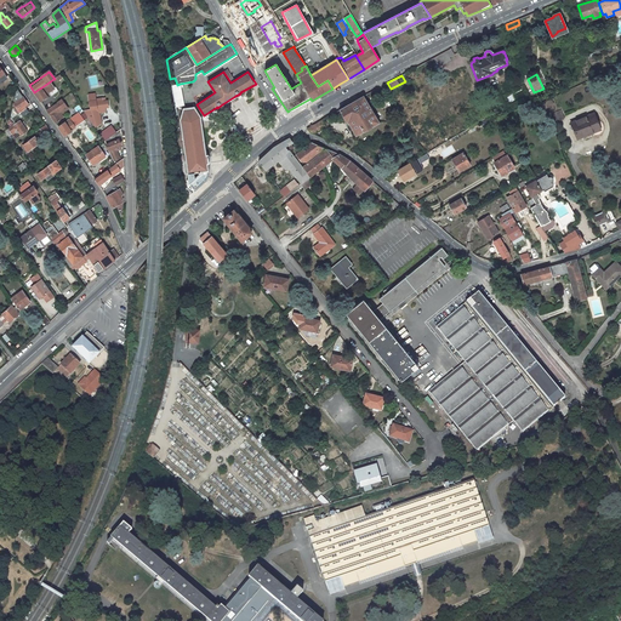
[(45,93),(47,92),(53,89),(52,87),(49,83),(34,92),(39,100),(43,100),(47,96),(45,93)]
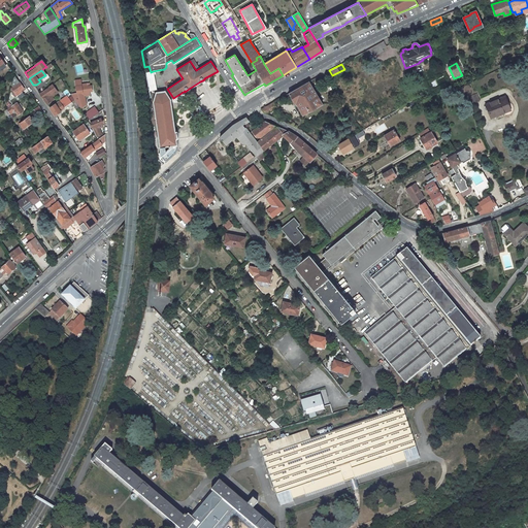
[(151,72),(145,73),(149,91),(156,90),(153,71),(151,72)]
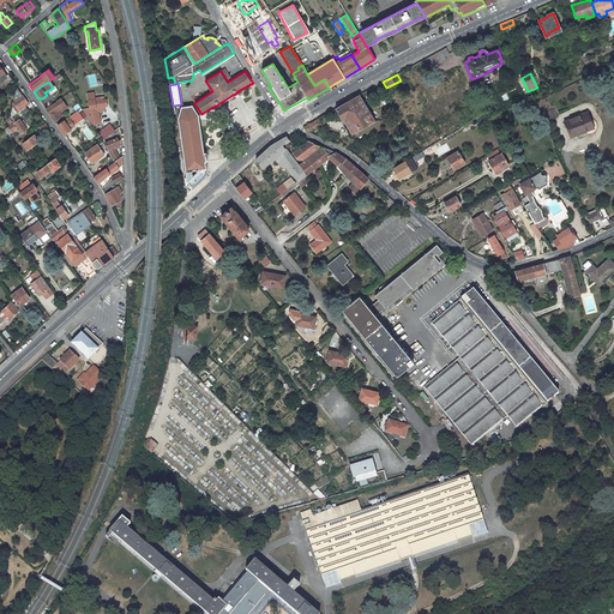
[(17,88),(16,89),(13,100),(14,102),(13,102),(19,112),(25,108),(24,104),(26,102),(17,88)]
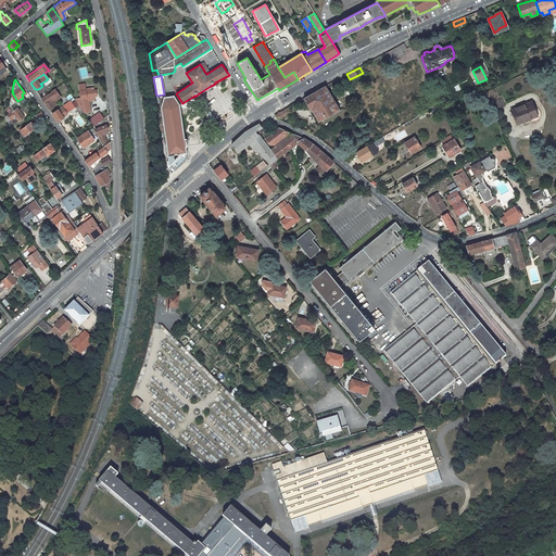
[(318,122),(339,110),(325,86),(302,99),(304,103),(306,102),(310,110),(311,109),(318,122)]
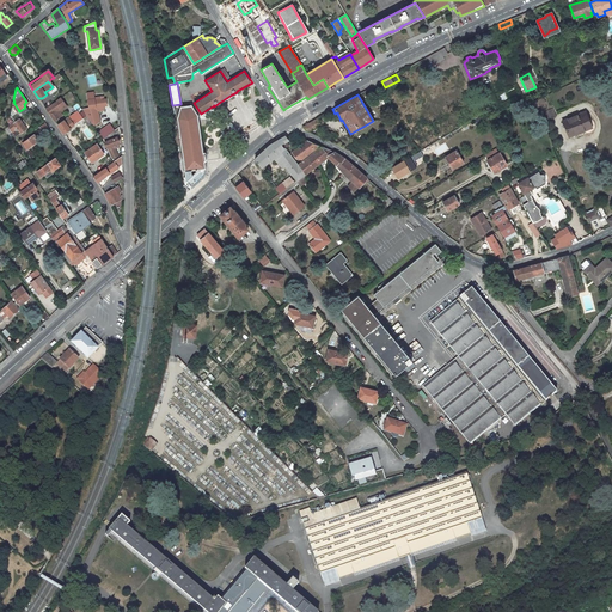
[(95,99),(87,101),(90,109),(83,110),(95,127),(99,122),(101,110),(104,110),(103,106),(105,106),(109,105),(109,104),(108,99),(102,99),(102,97),(95,98),(95,99)]
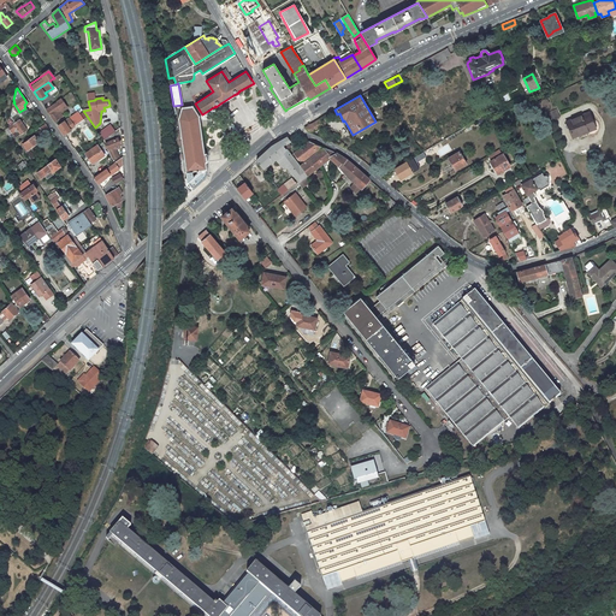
[(309,100),(308,98),(286,110),(289,112),(309,100)]
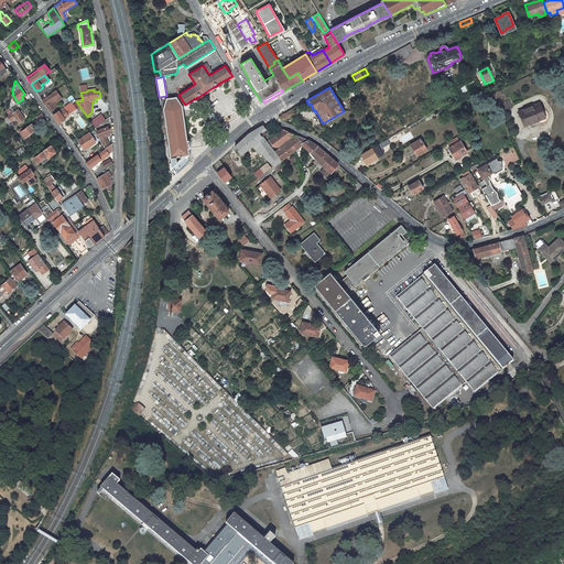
[(52,94),(42,100),(50,110),(54,108),(51,102),(56,98),(58,101),(62,98),(56,90),(52,94)]
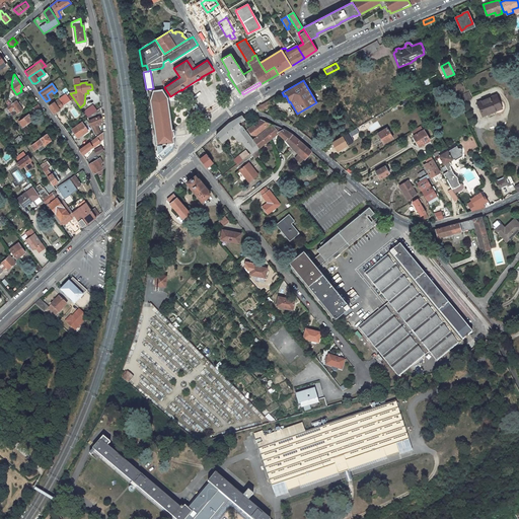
[(153,91),(150,101),(156,145),(173,143),(174,143),(173,137),(174,137),(173,130),(172,130),(167,98),(162,89),(153,91)]
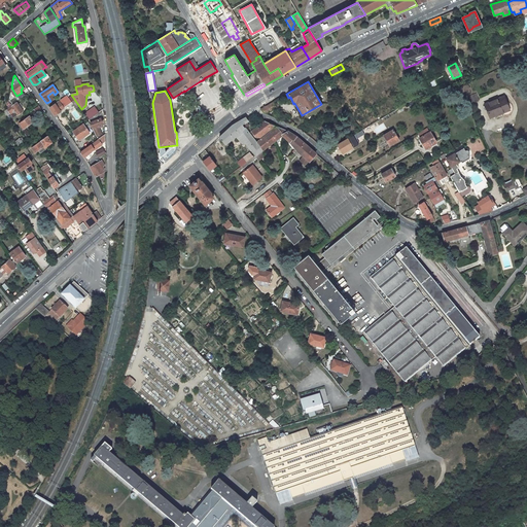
[(469,105),(479,101),(476,94),(466,98),(469,105)]
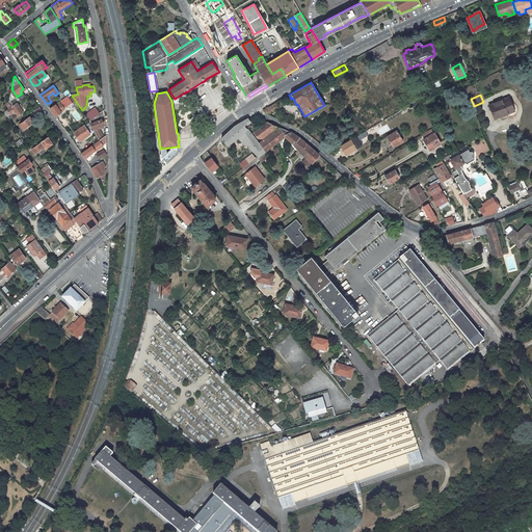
[(63,107),(72,102),(70,99),(70,98),(68,96),(50,108),(55,115),(61,112),(60,111),(64,108),(63,107)]
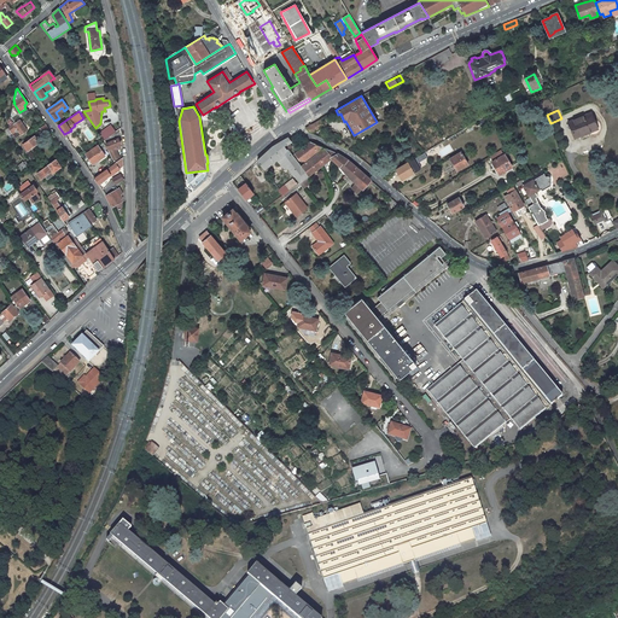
[(596,129),(590,114),(569,123),(575,138),(581,135),(581,136),(589,133),(596,129)]
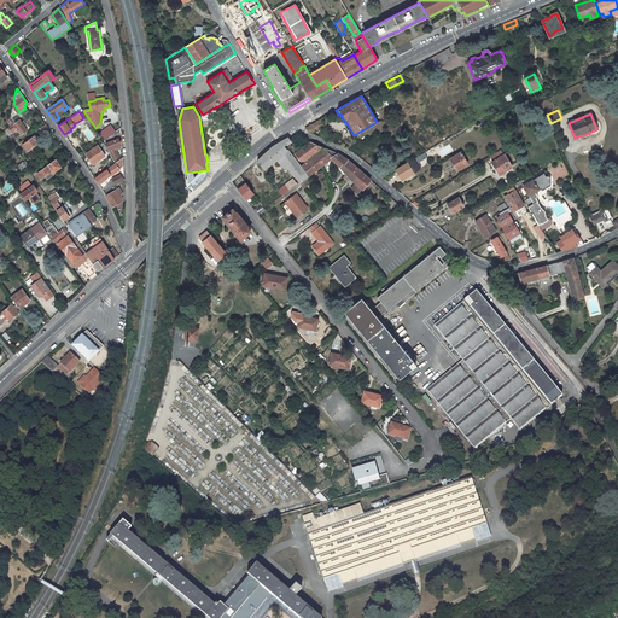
[(324,126),(320,120),(319,120),(305,128),(309,132),(312,133),(324,126)]
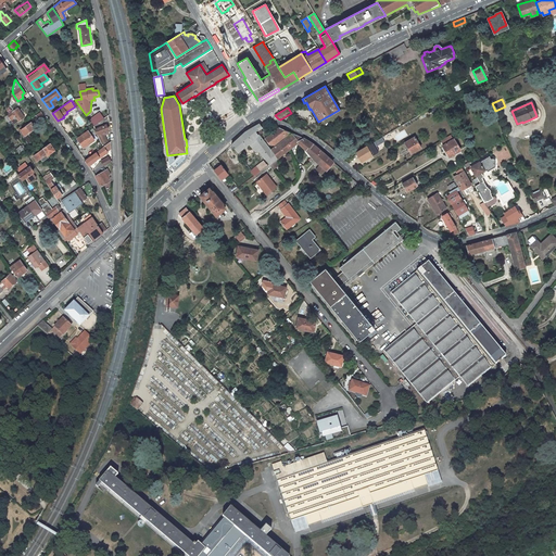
[(17,109),(8,115),(14,124),(23,117),(17,109)]
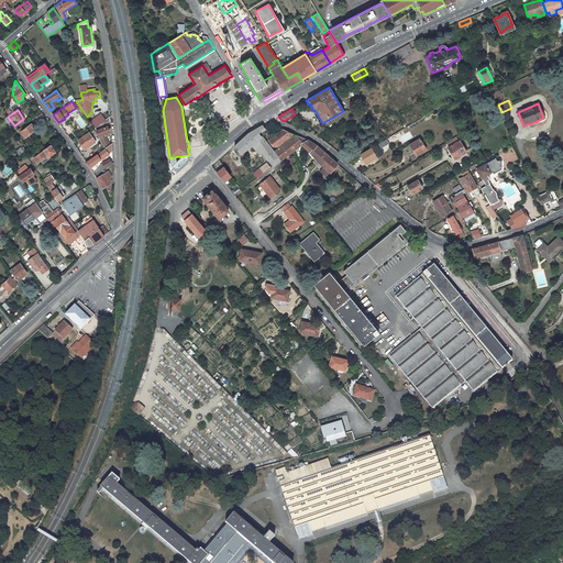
[(95,128),(106,120),(100,113),(90,121),(95,128)]
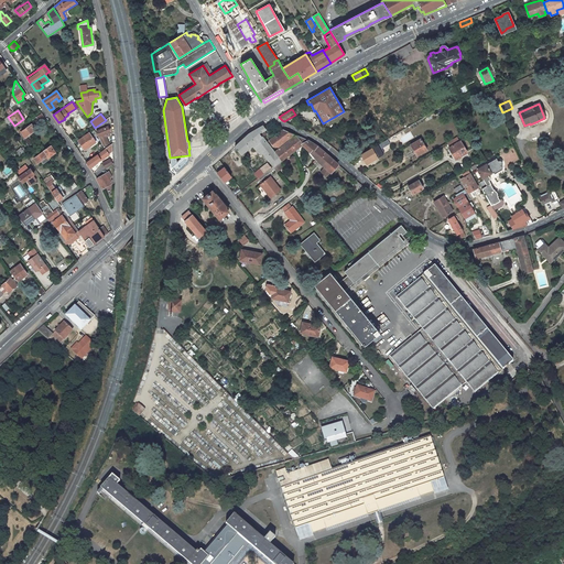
[(31,123),(38,119),(36,117),(18,130),(19,132),(21,131),(31,123)]
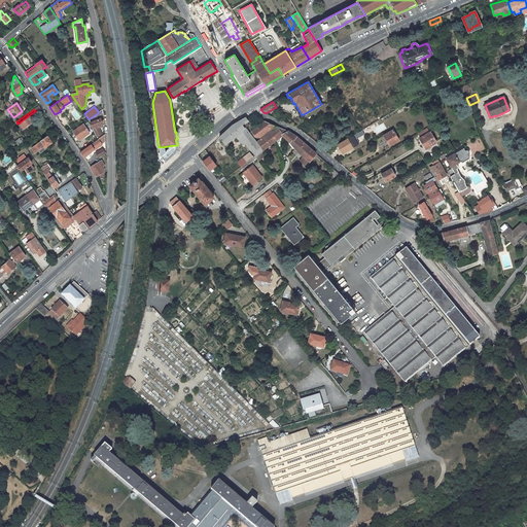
[(103,114),(102,109),(99,112),(89,119),(89,120),(92,127),(92,128),(96,136),(101,134),(98,128),(99,127),(99,125),(101,124),(103,124),(101,117),(101,116),(103,114)]
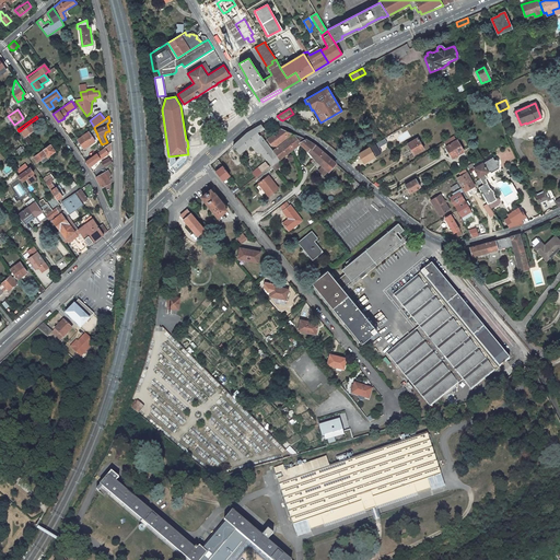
[(36,130),(31,123),(21,130),(25,136),(30,133),(31,135),(36,130)]
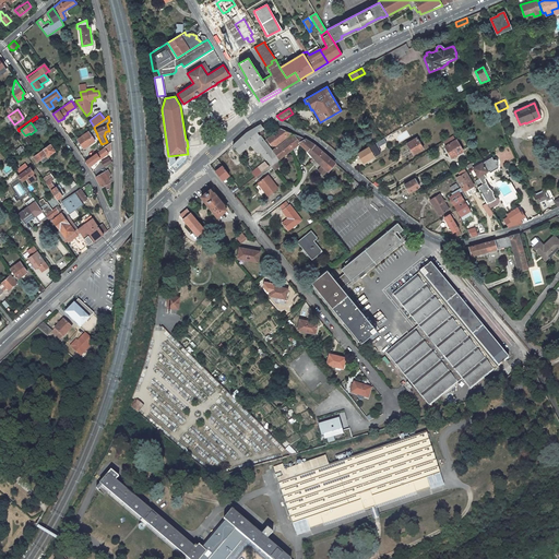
[(88,132),(88,131),(78,139),(83,146),(88,142),(90,144),(94,140),(92,138),(88,132)]
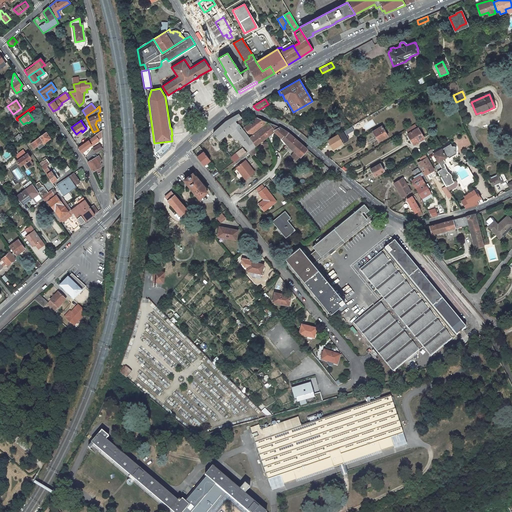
[(378,141),(387,136),(381,126),(373,131),(378,141)]
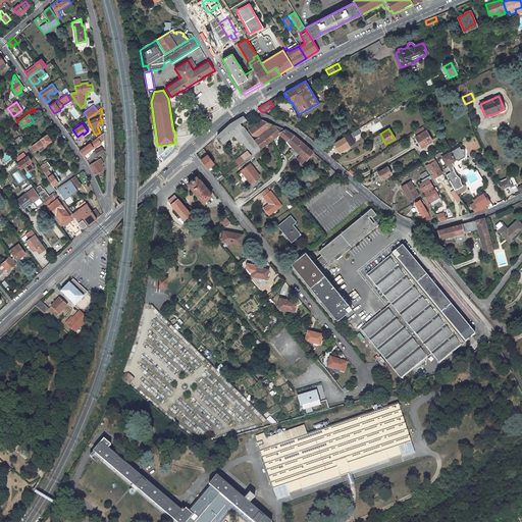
[(416,137),(422,147),(432,141),(426,131),(425,128),(419,133),(420,135),(416,137)]
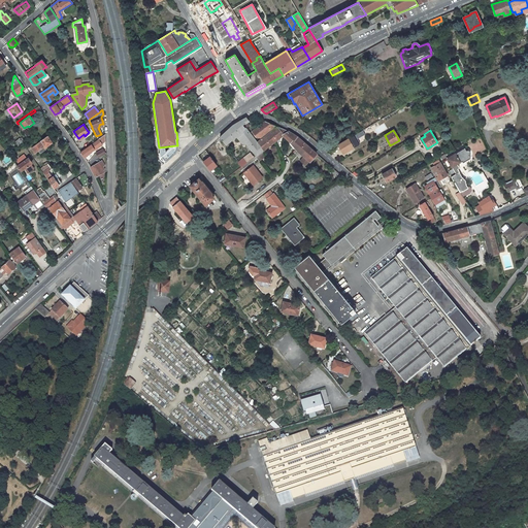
[(37,142),(33,146),(31,147),(35,154),(37,153),(36,152),(37,151),(40,154),(40,153),(41,153),(45,150),(43,147),(44,147),(52,142),(48,137),(47,135),(37,142)]
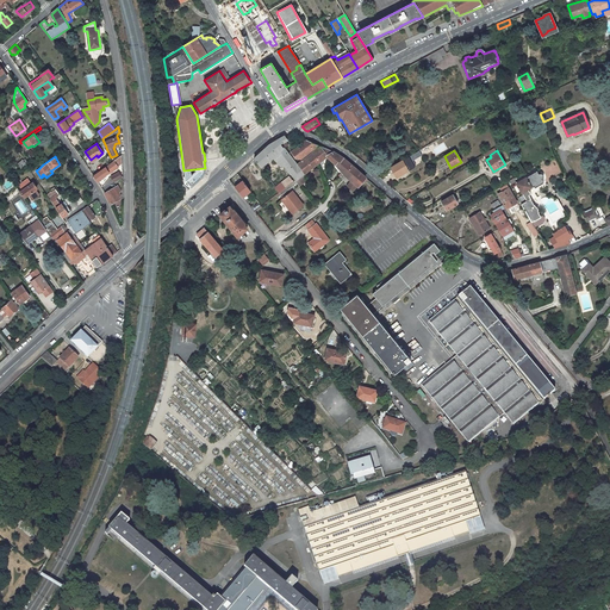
[(410,156),(391,167),(397,176),(416,166),(410,156)]
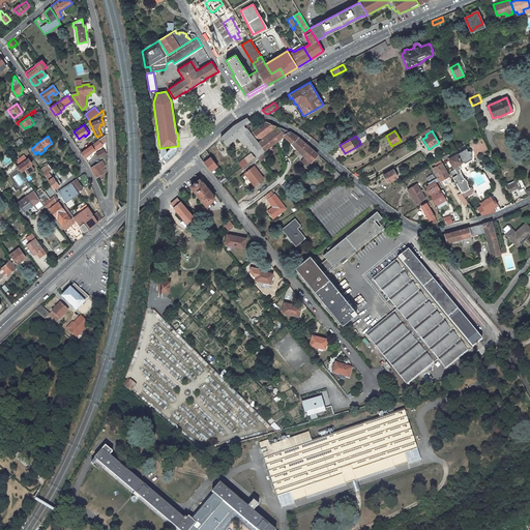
[(472,144),(476,154),(487,151),(483,140),(472,144)]
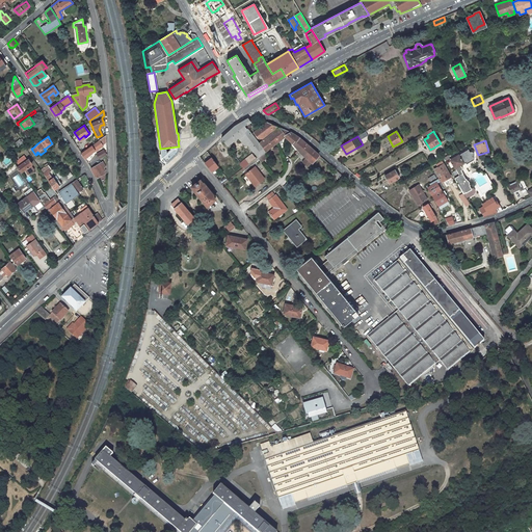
[(91,145),(81,153),(84,157),(91,153),(94,152),(102,147),(102,145),(99,141),(94,144),(91,145)]
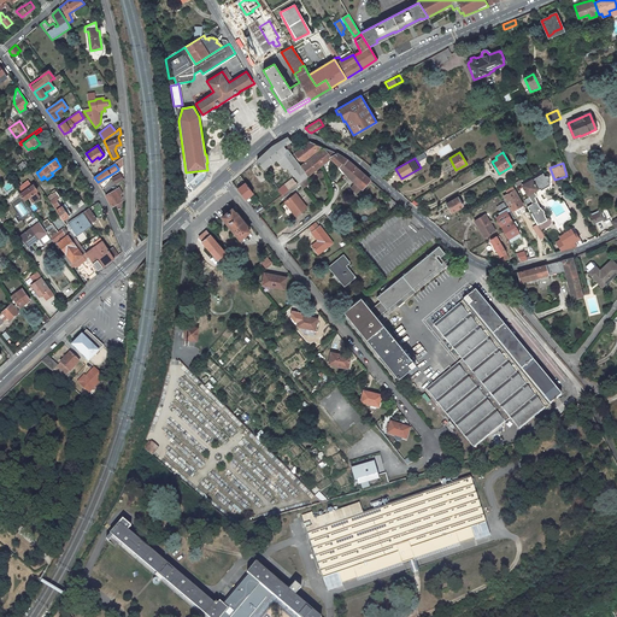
[(188,182),(193,189),(205,178),(204,178),(205,177),(206,175),(206,170),(186,172),(188,182)]
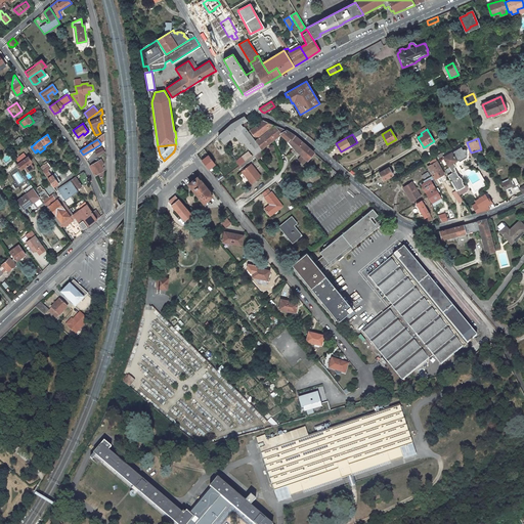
[(104,153),(102,147),(95,151),(97,157),(104,153)]
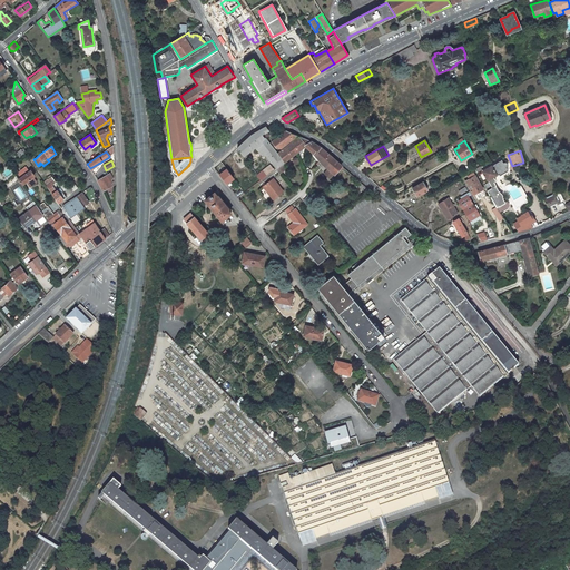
[(503,163),(501,160),(484,169),(487,173),(483,175),(489,183),(484,185),(488,192),(495,187),(493,183),(495,182),(492,177),(495,175),(495,174),(497,175),(499,176),(500,176),(508,172),(507,168),(508,166),(507,165),(507,164),(505,163),(504,163),(503,163)]
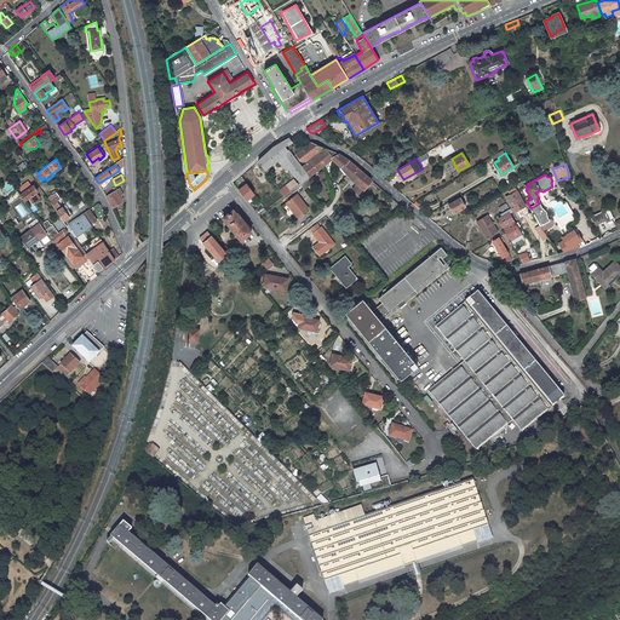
[(282,197),(297,184),(292,179),(277,191),(282,197)]
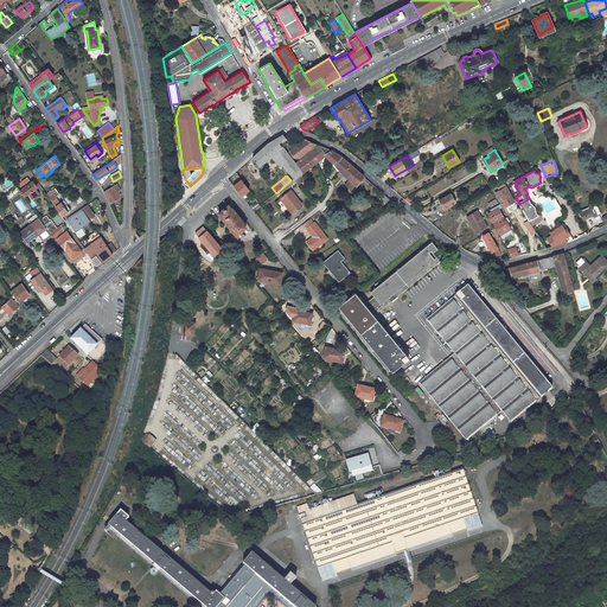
[(242,180),(234,186),(242,196),(249,190),(242,180)]
